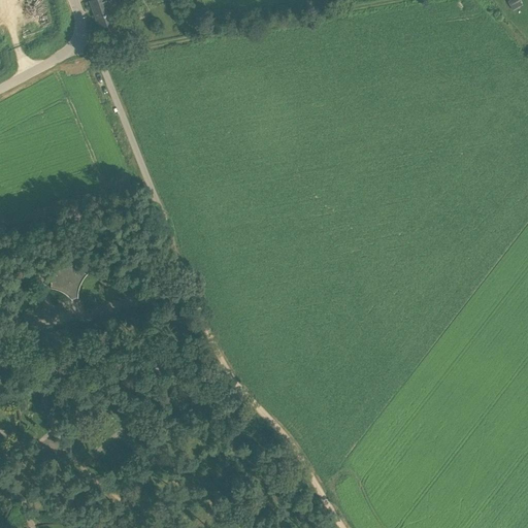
[(116,22),(107,0),(90,0),(100,28),(116,22)]
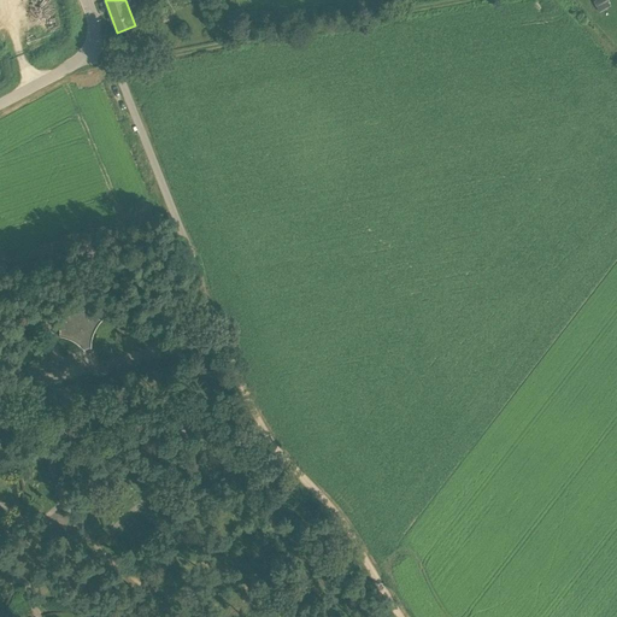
[(606,0),(595,0),(594,1),(600,12),(611,6),(606,0)]
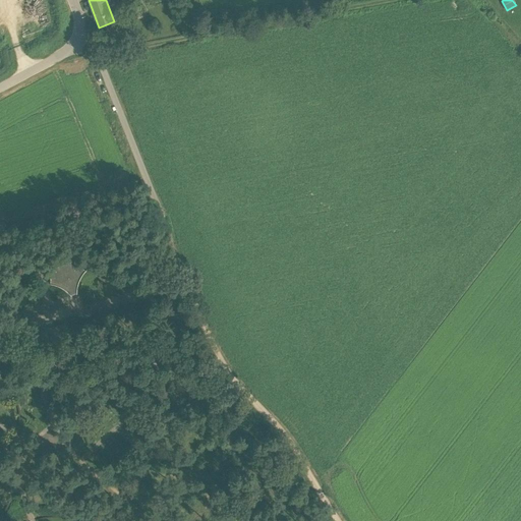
[(136,2),(127,4),(129,13),(139,11),(136,2)]
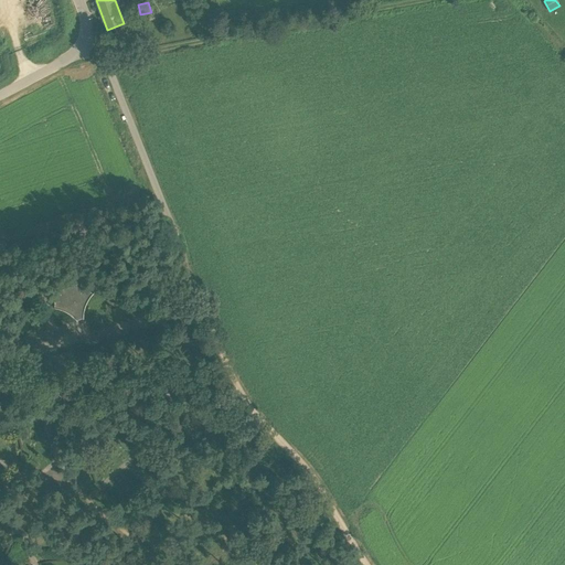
[(93,294),(94,292),(94,291),(93,292),(91,290),(89,289),(87,287),(86,284),(84,281),(84,279),(83,280),(75,284),(66,280),(63,288),(54,291),(54,290),(53,290),(54,292),(54,294),(54,296),(55,298),(55,299),(55,301),(55,302),(54,307),(53,307),(55,308),(57,308),(60,309),(62,309),(64,310),(66,311),(68,312),(71,313),(73,316),(74,317),(76,319),(77,320),(78,320),(77,319),(83,317),(83,318),(84,318),(84,316),(84,313),(85,311),(85,309),(86,306),(86,304),(87,301),(88,299),(89,298),(92,296),(93,294)]
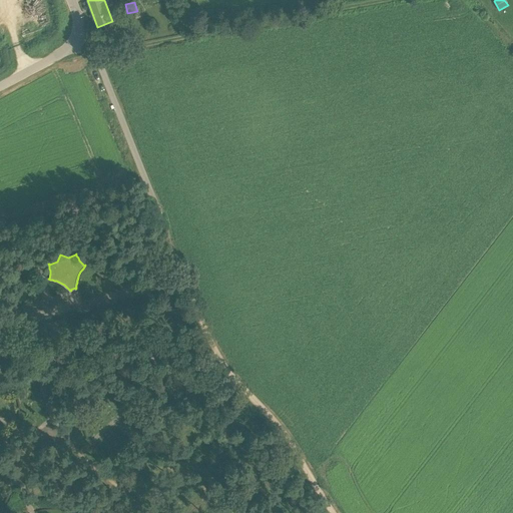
[(64,319),(54,322),(56,332),(67,329),(64,319)]
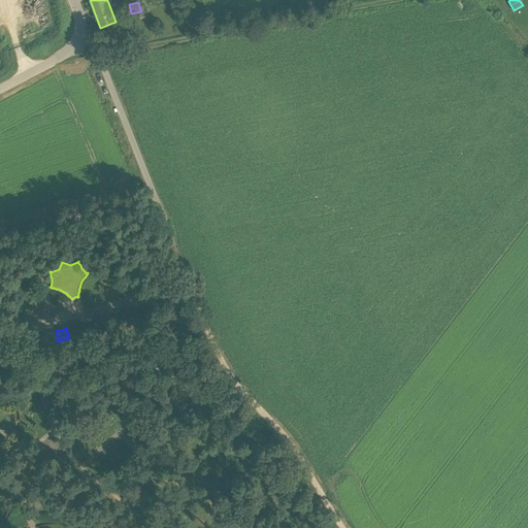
All buildings are outlined.
